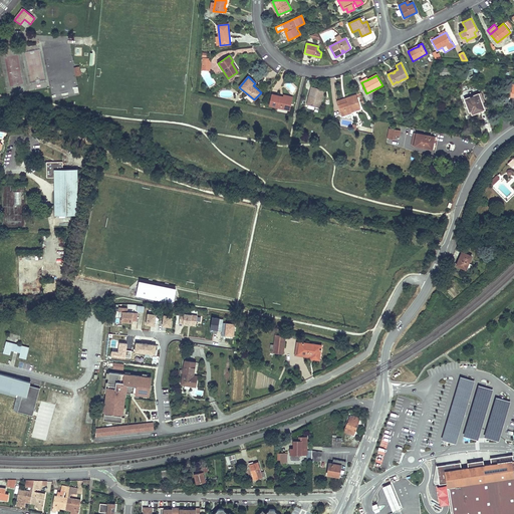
[(50,86),(51,94),(64,93),(63,85),(50,86)]
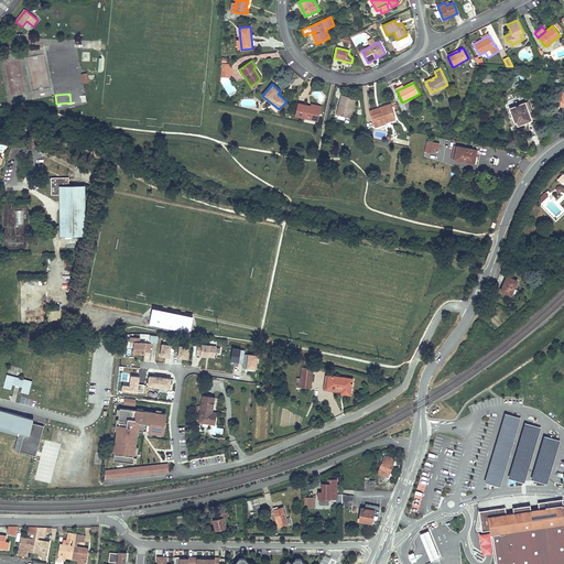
[(337,115),(350,118),(355,98),(343,95),(337,115)]
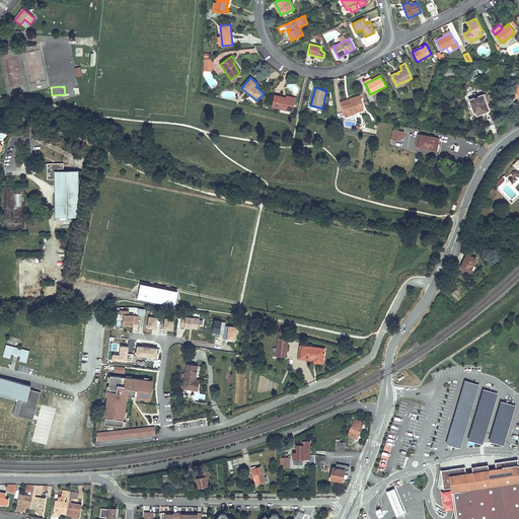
[(480,95),(487,112),(490,110),(484,94),(480,95)]
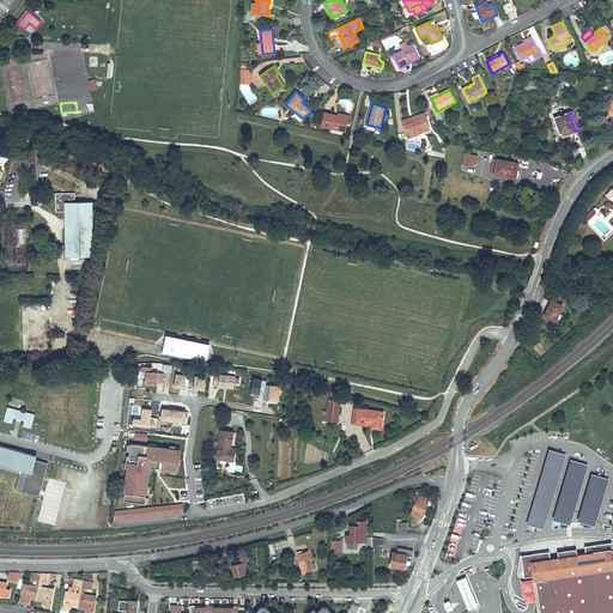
[(345,126),(347,127),(349,119),(344,117),(344,115),(338,113),(338,115),(337,117),(334,117),(334,115),(325,113),(321,126),(344,131),(345,126)]
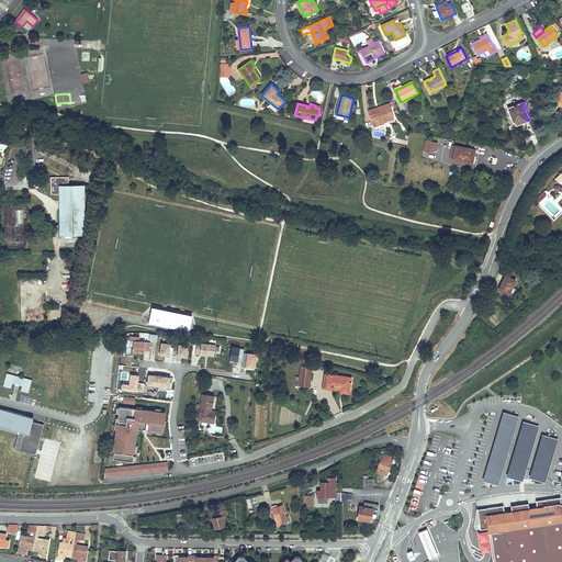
[(514,125),(527,121),(520,103),(508,108),(512,117),(514,125)]
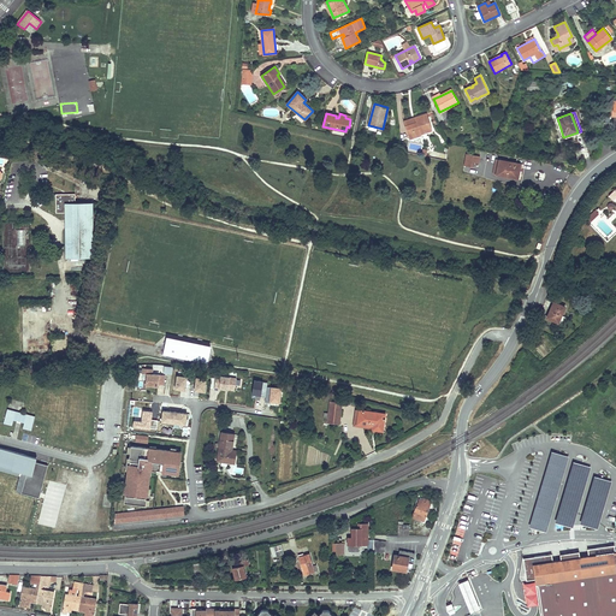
[(432,130),(427,114),(415,118),(416,122),(406,125),(409,138),(421,135),(421,134),(432,130)]
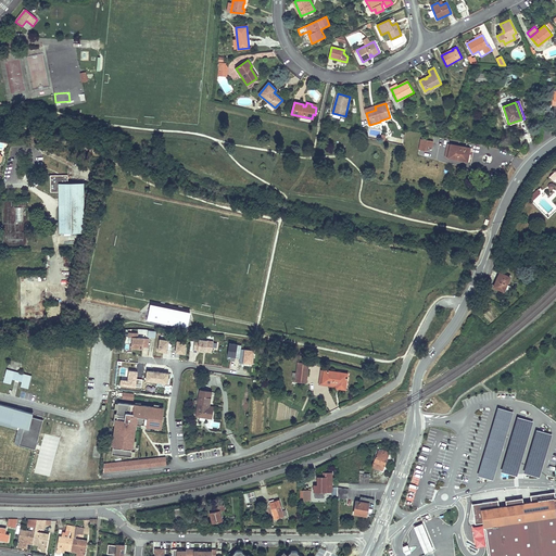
[(421,139),(419,150),(427,151),(428,147),(432,148),(433,141),(421,139)]
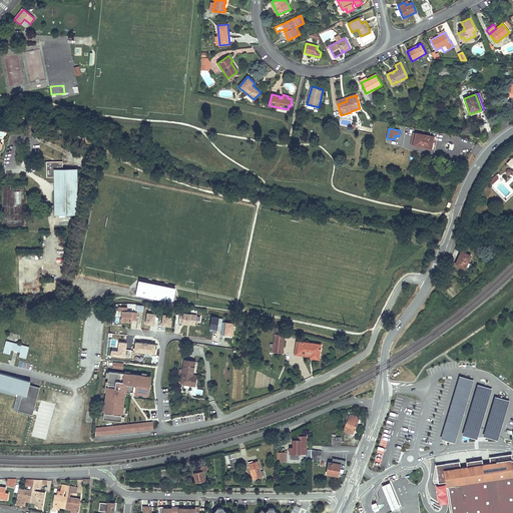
[(416,133),(414,145),(431,149),(434,136),(416,133)]
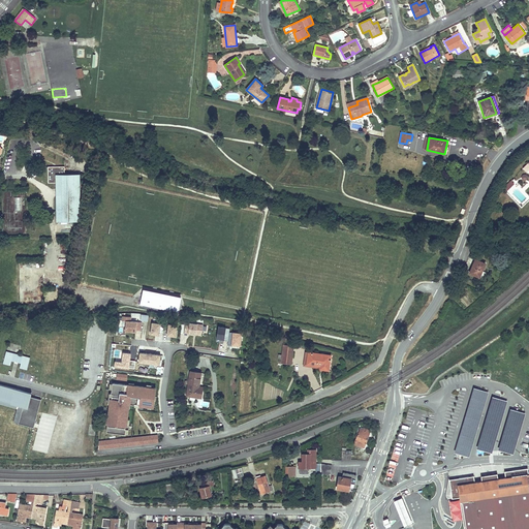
[(81,221),(80,174),(65,174),(64,166),(58,166),(58,170),(54,170),(54,166),(48,166),(49,183),(56,182),(57,221),(81,221)]
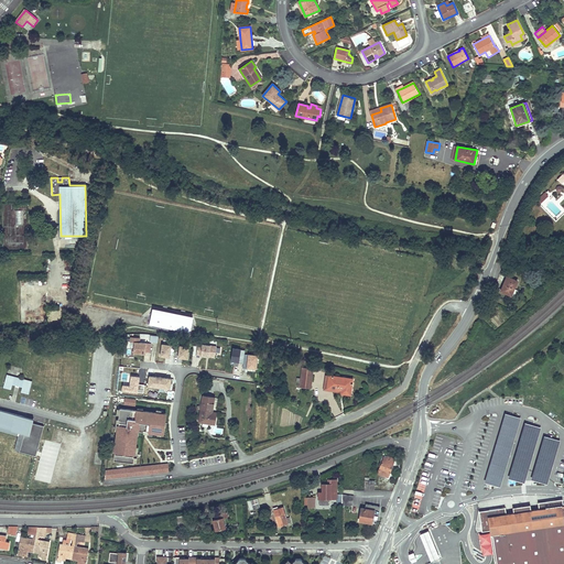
[(503,284),(501,291),(511,295),(518,281),(508,277),(505,284),(503,284)]
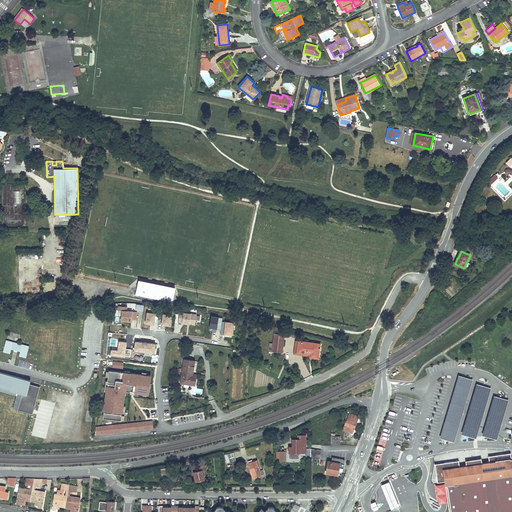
[(137,286),(136,295),(172,302),(174,294),(172,293),(173,288),(141,282),(140,287),(137,286)]
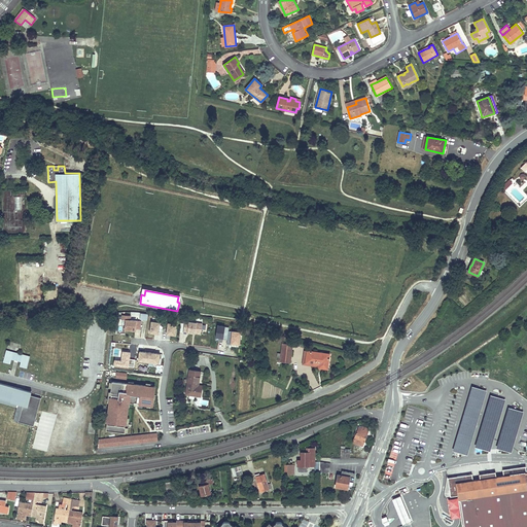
[(123,320),(126,320),(125,329),(136,330),(136,328),(141,329),(141,321),(131,320),(131,316),(123,315),(123,320)]
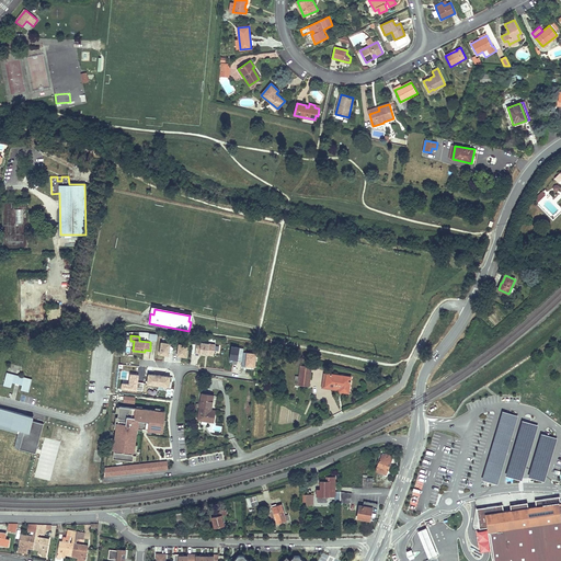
[(171,343),(161,342),(160,354),(169,355),(171,343)]
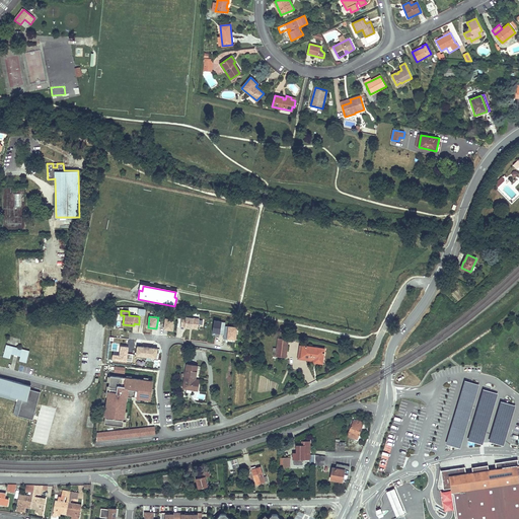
[(200,319),(182,316),(180,328),(184,329),(184,327),(198,329),(200,319)]
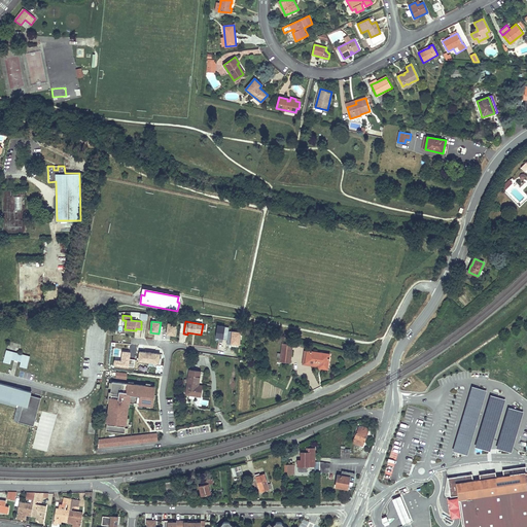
[(168,323),(167,335),(175,336),(176,324),(168,323)]
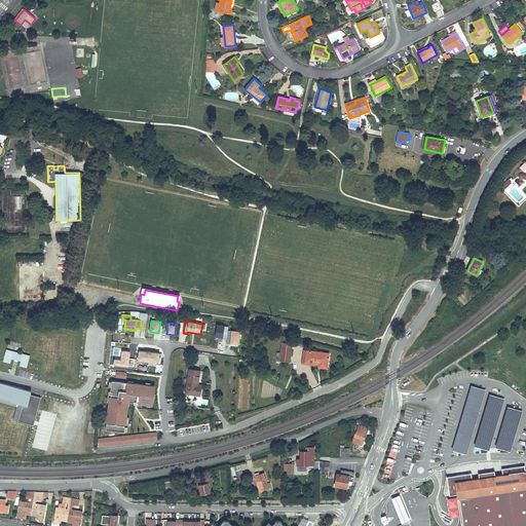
[(226,339),(228,327),(216,325),(214,337),(226,339)]
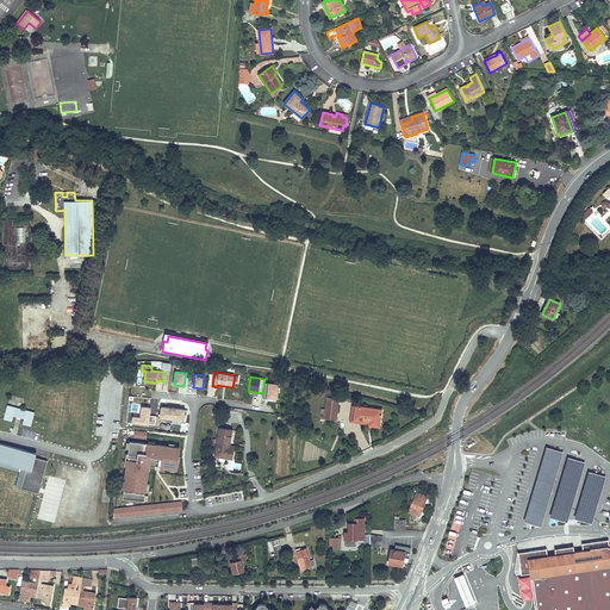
[(268,384),(267,398),(277,399),(278,385),(268,384)]
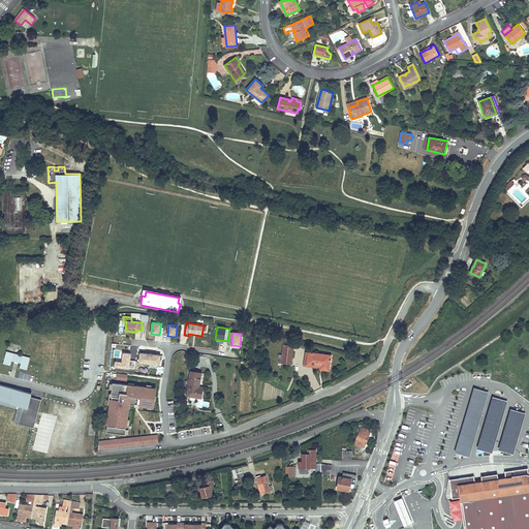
[(281,363),(291,364),(293,346),(283,345),(282,354),(281,363)]
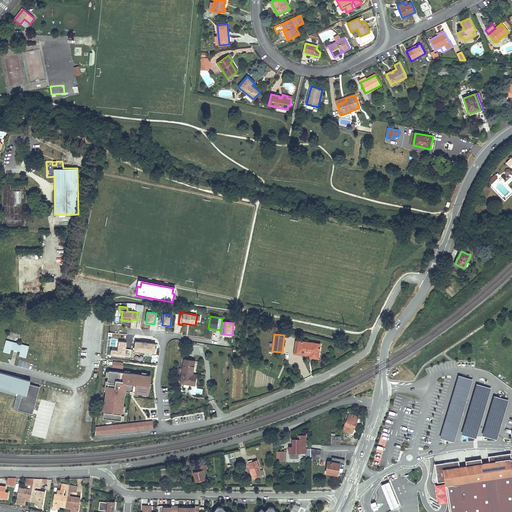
[(6,340),(3,352),(10,354),(11,349),(20,351),(19,356),(26,358),(29,346),(6,340)]
